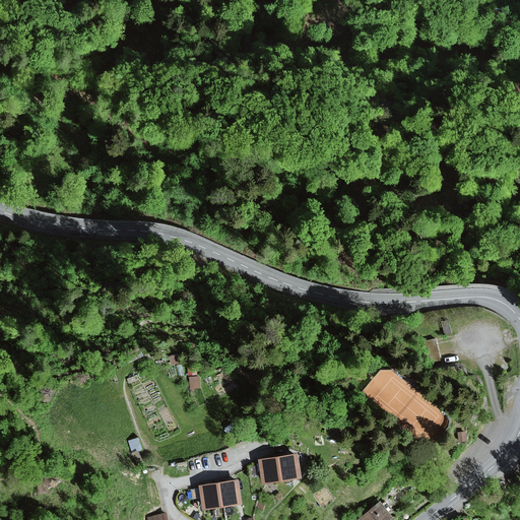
[(438,339),(426,342),(431,366),(444,363),(438,339)]
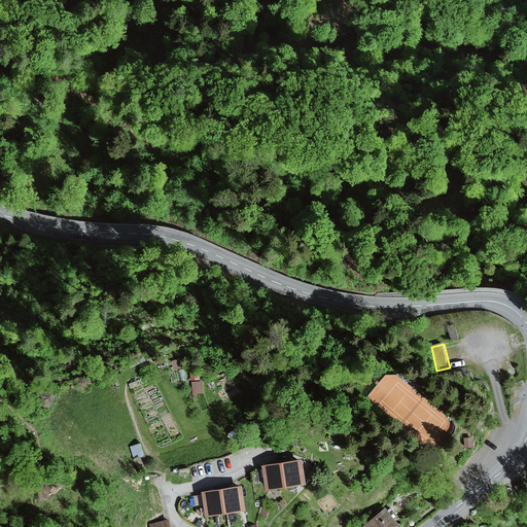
[(413,371),(409,379),(421,385),(425,377),(413,371)]
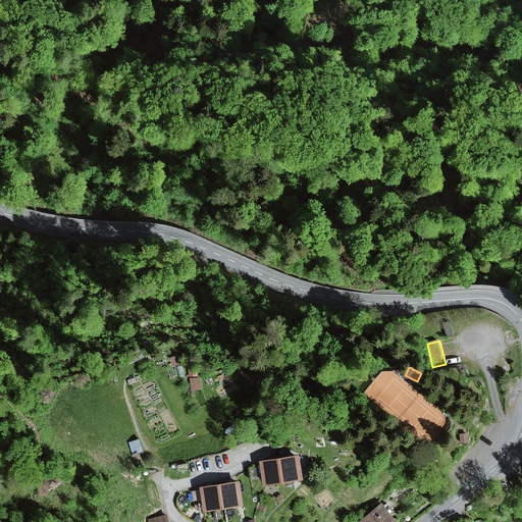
[(201,377),(191,377),(192,390),(202,389),(201,377)]
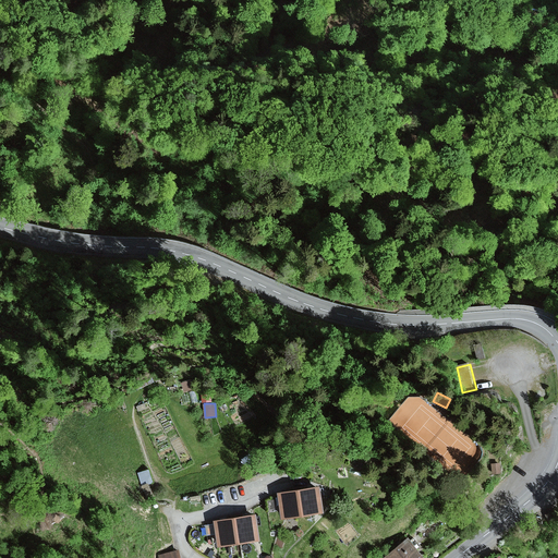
[(149,469),(137,472),(142,486),(154,482),(149,469)]
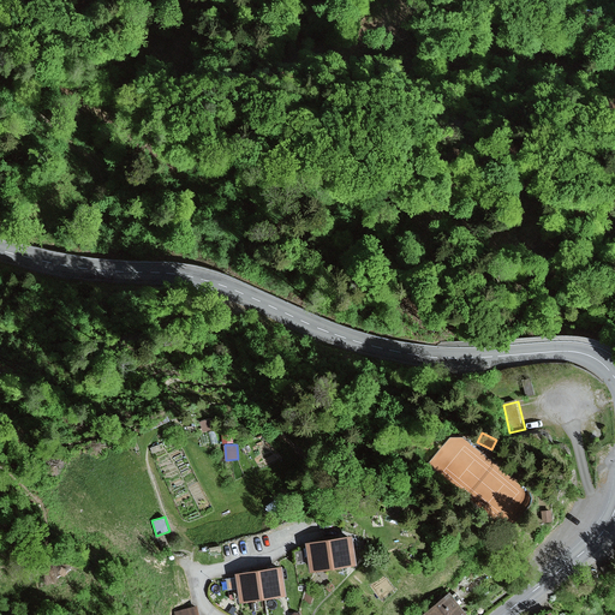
[(354,532),(309,541),(314,569),(359,561),(354,532)]
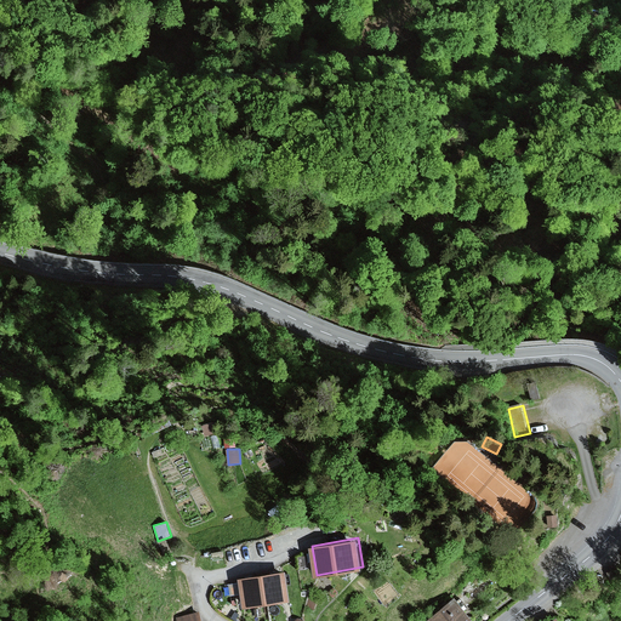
[(285,571),(239,577),(243,607),(289,599),(285,571)]
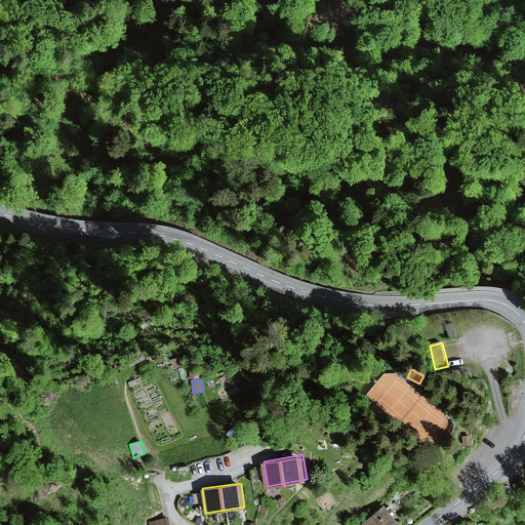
[(282,496),(277,500),(281,505),(286,501),(282,496)]
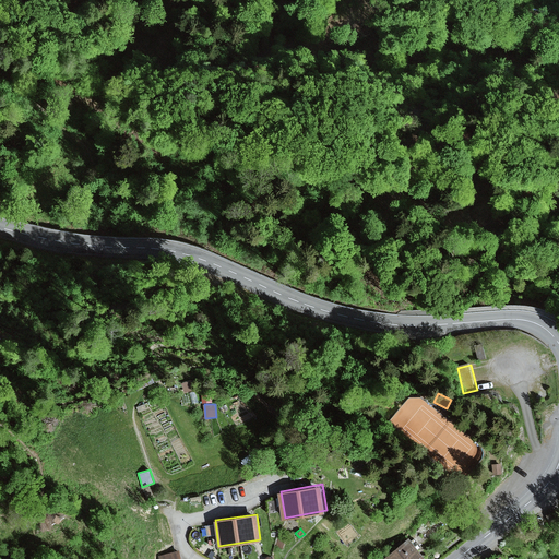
[(411,535),(383,558),(427,558),(430,557),(411,535)]
